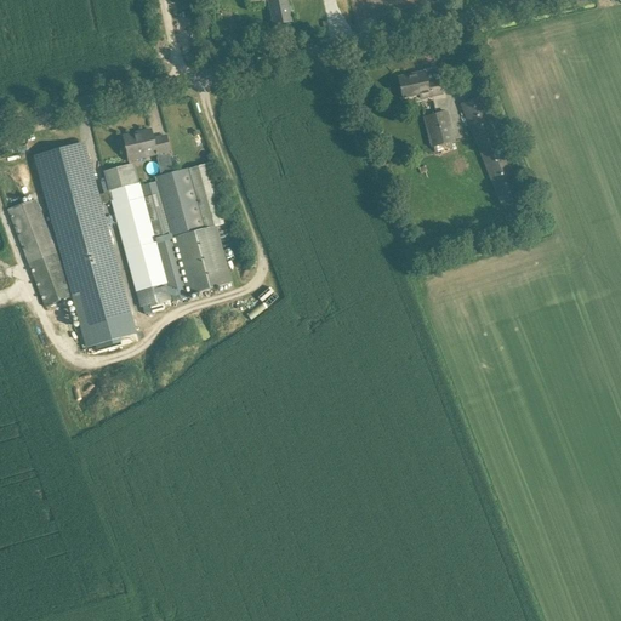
[(269,3),(272,13),(274,26),(291,22),(286,0),(266,0),(267,3),(269,3)]
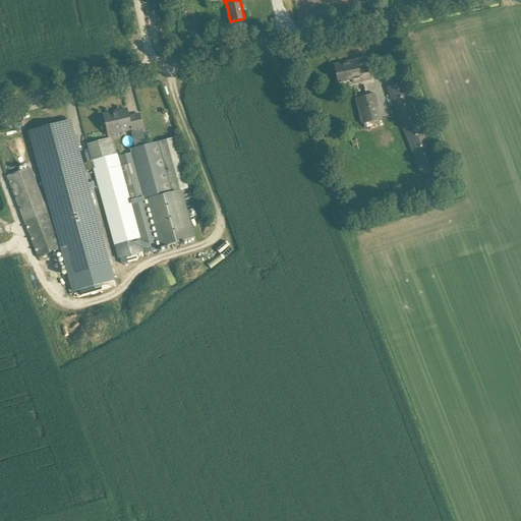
[(370,79),(370,77),(368,67),(358,69),(356,61),(334,65),(336,75),(338,82),(352,79),(352,83),(370,79)]
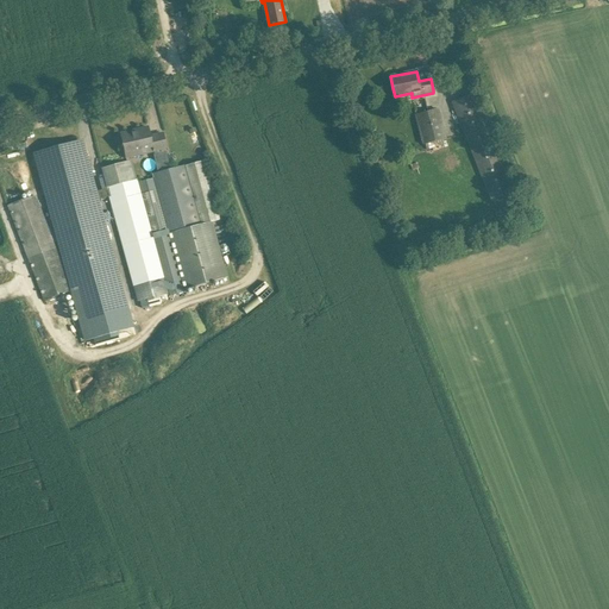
[(452,102),(456,113),(491,202),(514,193),(478,105),(473,94),(452,102)]
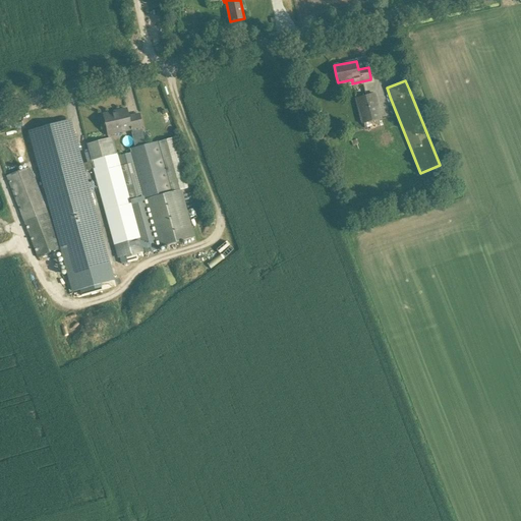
[(356,99),(362,124),(382,120),(375,95),(356,99)]
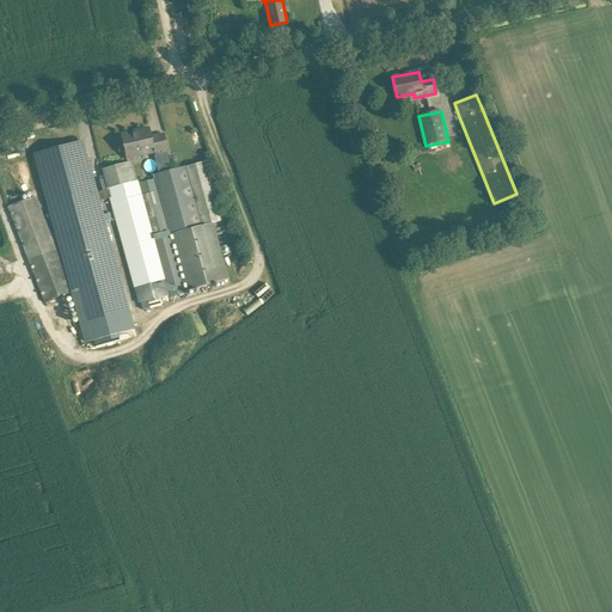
[(128,159),(154,153),(158,173),(171,171),(165,151),(167,150),(164,134),(151,138),(148,128),(138,132),(138,133),(123,136),(122,134),(122,135),(124,146),(128,159)]
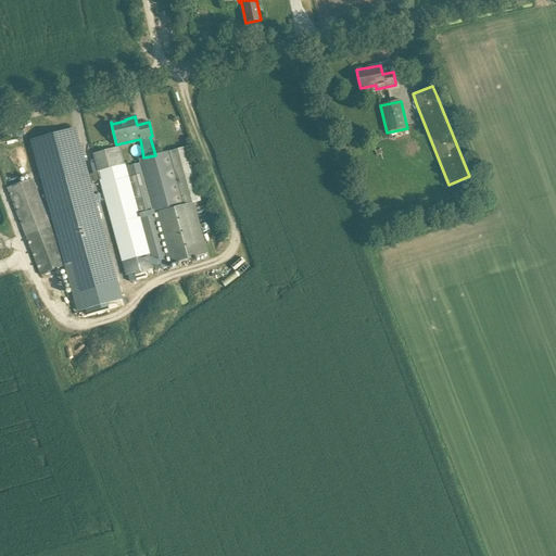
[(73,129),(29,142),(42,186),(58,240),(65,267),(78,310),(123,298),(110,254),(102,228),(89,184),(100,180),(123,262),(126,276),(127,276),(129,282),(137,280),(136,274),(206,254),(192,203),(200,201),(185,147),(168,152),(155,155),(143,158),(139,159),(139,163),(126,167),(125,164),(119,147),(116,148),(93,153),(98,173),(87,176),(86,173),(76,140),(73,129)]
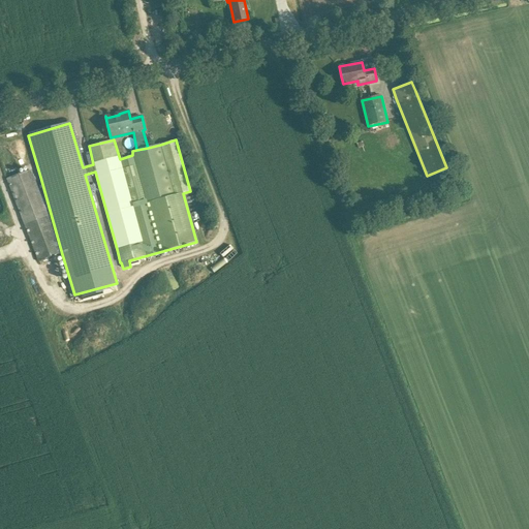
[(7,179),(38,261),(62,253),(30,170),(7,179)]
